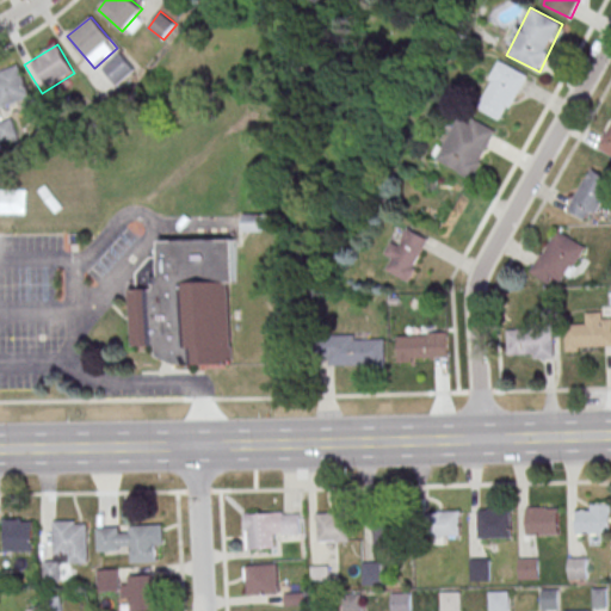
[(136,69),(121,51),(103,68),(118,85),(136,69)]
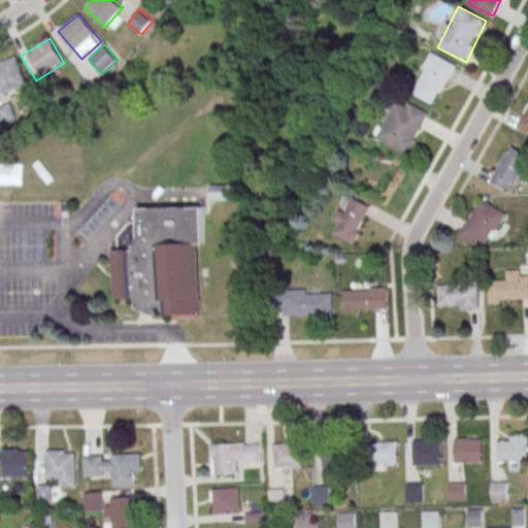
[(413,94),(436,104),(455,64),(431,53),(413,94)]
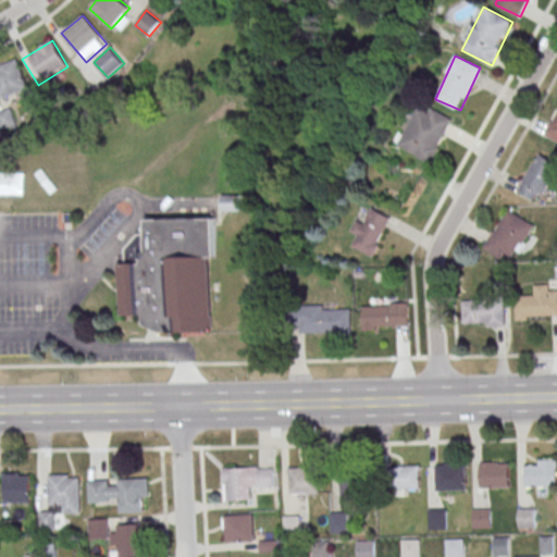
[(28,88),(16,58),(0,64),(0,98),(1,100),(28,88)]
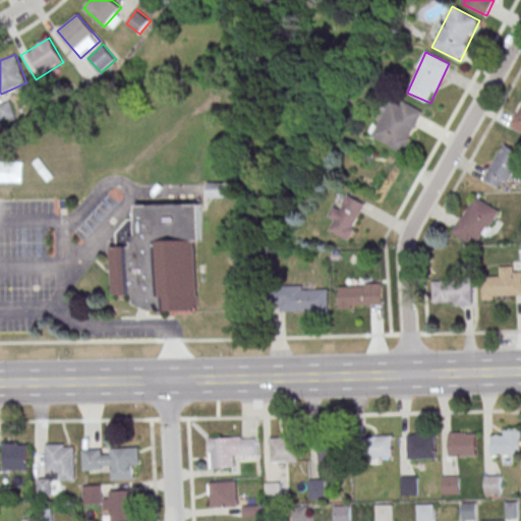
[(403,153),(424,113),(393,96),(371,135),(403,153)]
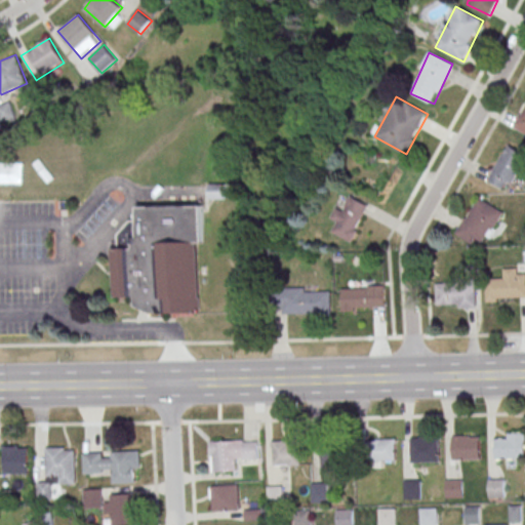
[(524,104),(513,126),(524,132),(524,104)]
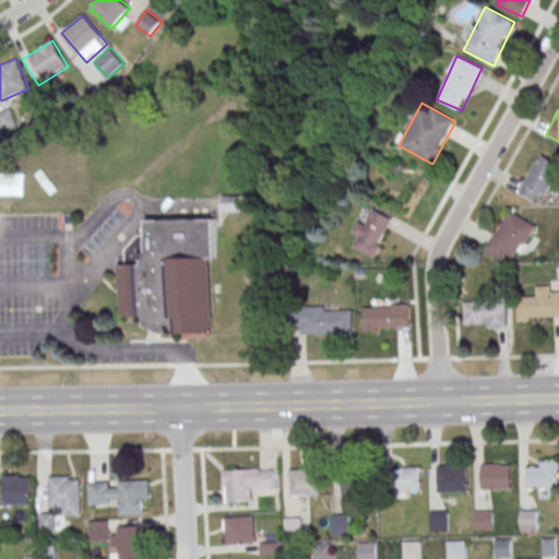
[(0,127),(0,129),(15,127),(13,111),(0,113),(0,127)]
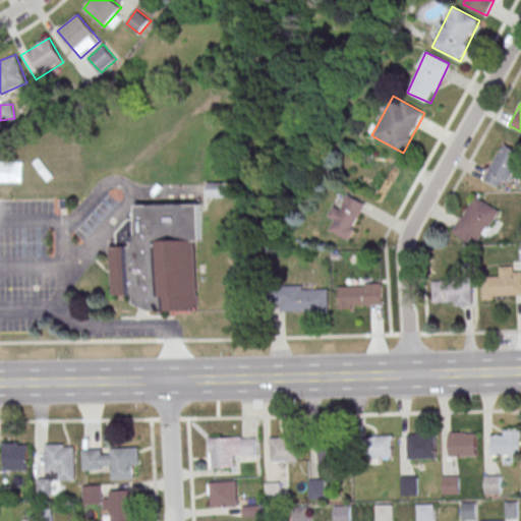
[(520,158),(520,154),(504,143),(483,178),(503,189),(520,158)]
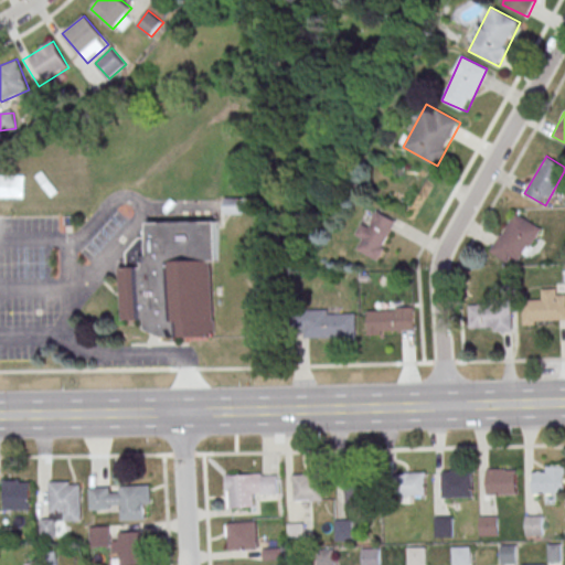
[(227,213),(226,196),(244,196),(244,213),(227,213)]
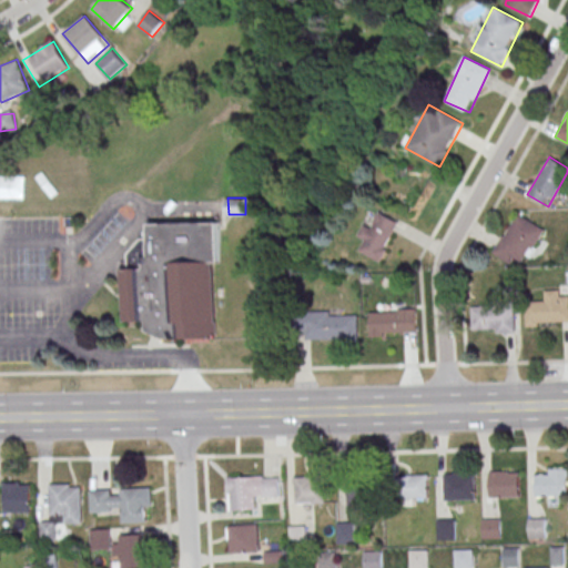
[(382,262),(398,221),(378,213),(373,227),(364,224),(358,237),(364,240),(359,252),(382,262)]
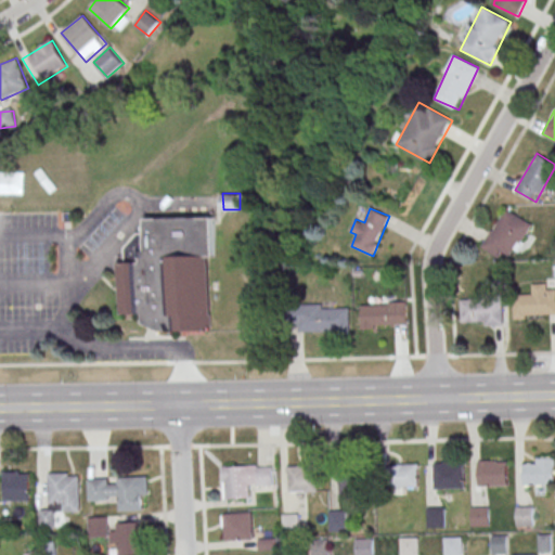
[(530,223),(504,208),(481,248),(507,262),(530,223)]
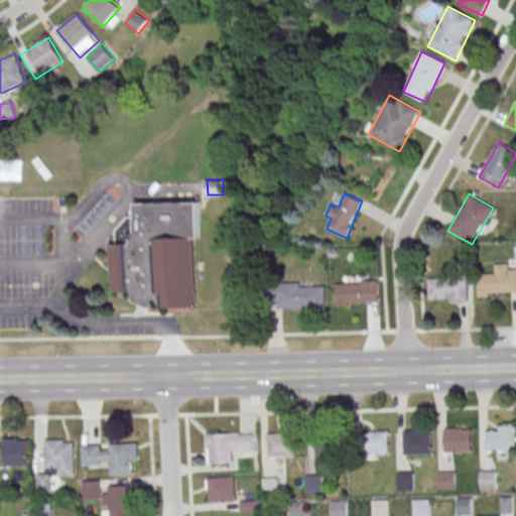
[(199,203),(200,238),(194,238),(196,307),(160,308),(155,308),(156,312),(133,300),(133,292),(114,292),(112,244),(118,244),(118,230),(129,217),(138,217),(138,205),(199,203)]
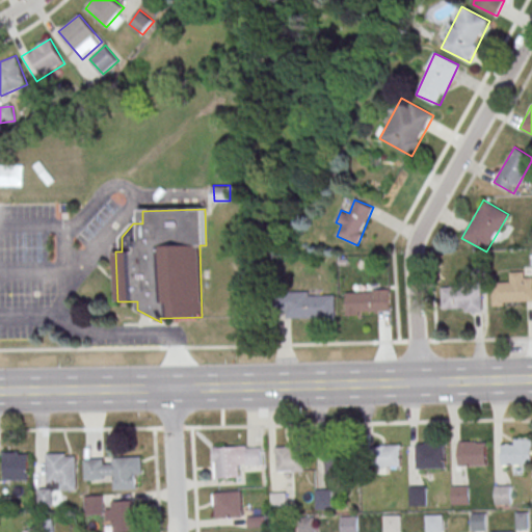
[(493,283),(493,304),(531,304),(531,272),(511,272),(511,283),(493,283)]
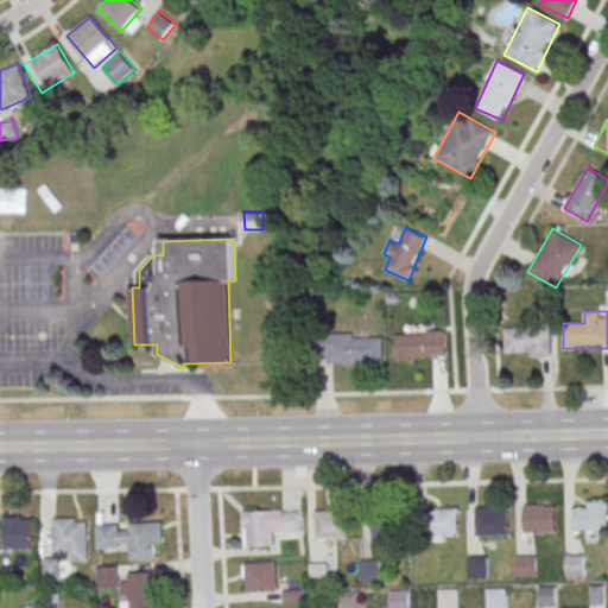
[(506,356),(552,356),(552,328),(506,328),(506,356)]
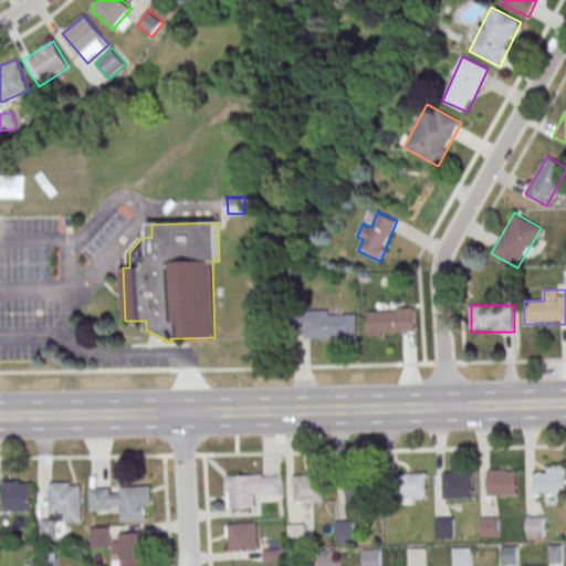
[(368,308),(368,335),(416,335),(416,308),(368,308)]
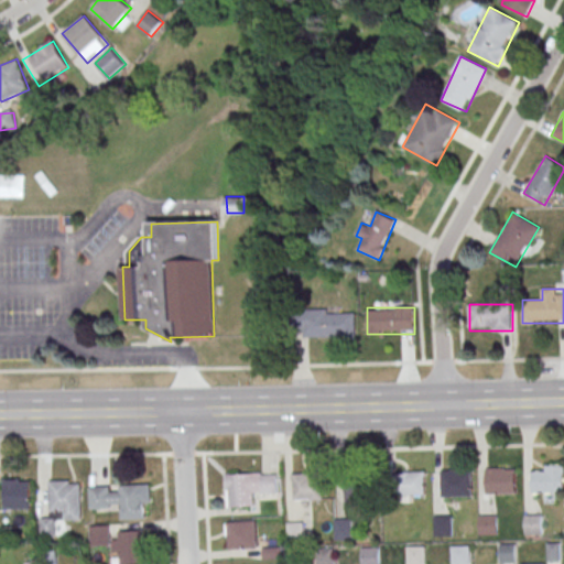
[(355,340),(355,310),(301,310),(301,340),(355,340)]
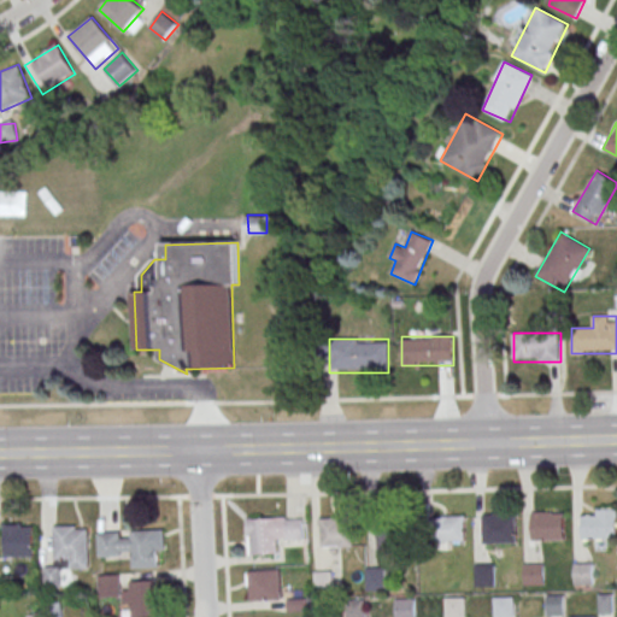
[(616,509),(581,510),(581,539),(616,539),(616,509)]
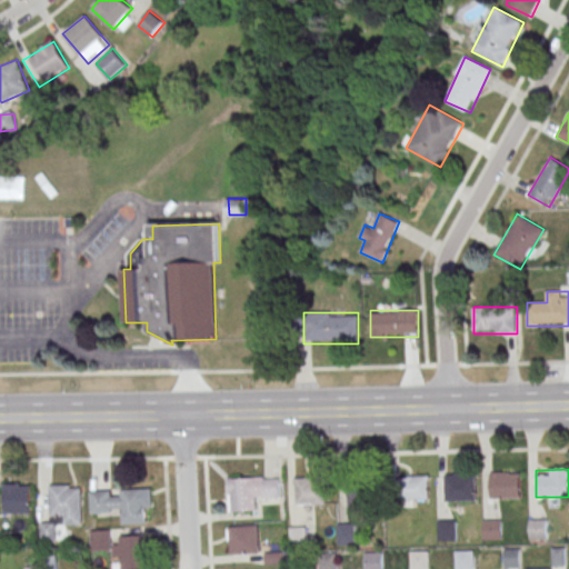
[(490,472),(490,498),(520,498),(520,472),(490,472)]
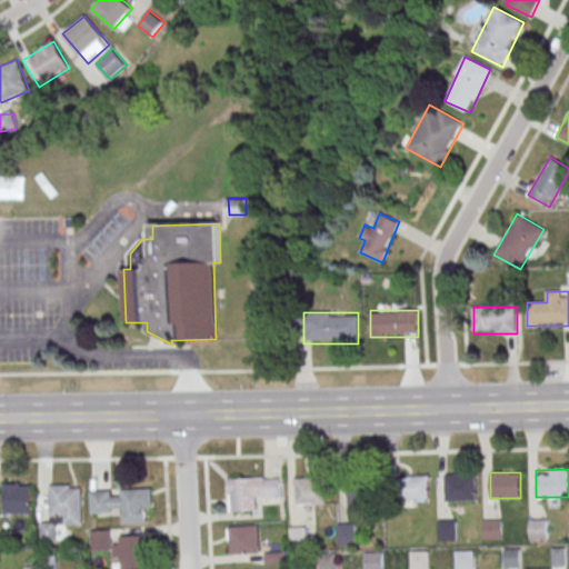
[(477,501),(477,475),(445,475),(445,501),(477,501)]
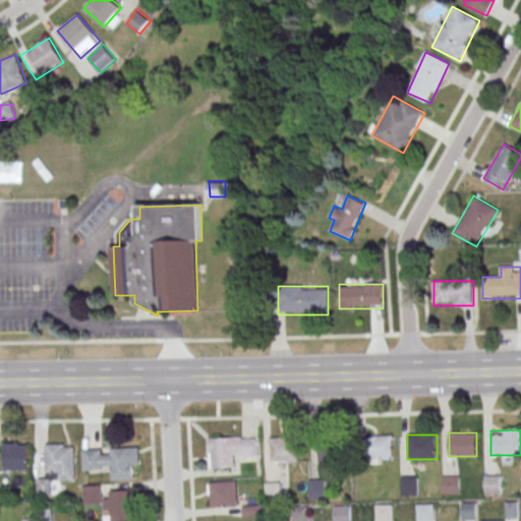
[(367,437),(367,457),(393,457),(393,437),(367,437)]
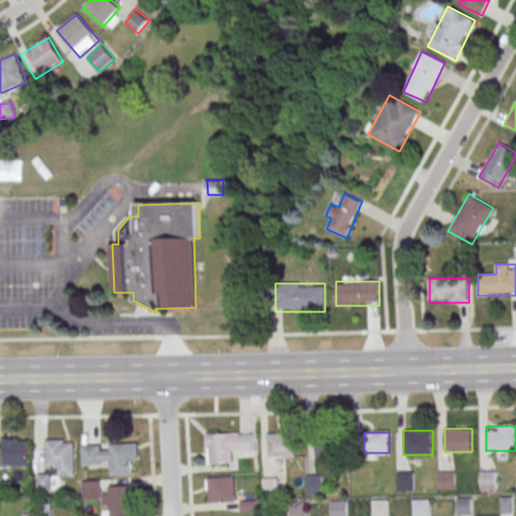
[(235,457),(253,457),(253,433),(206,433),(206,464),(235,464),(235,457)]
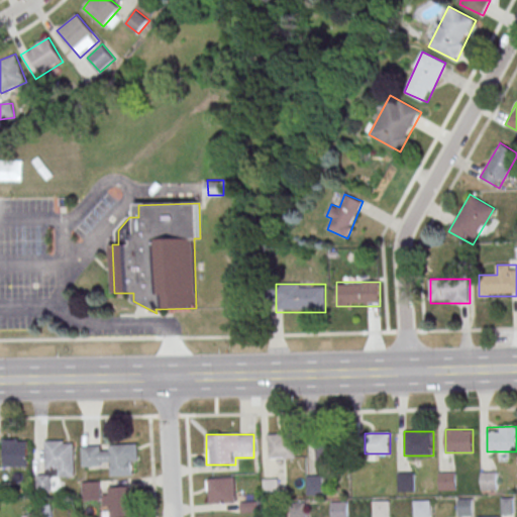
[(295,458),(295,434),(269,434),(269,458),(295,458)]
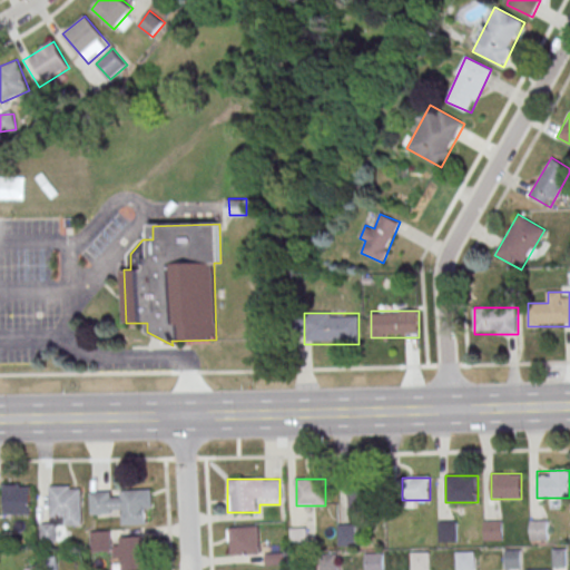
[(350,482),(350,509),(374,509),(374,482),(350,482)]
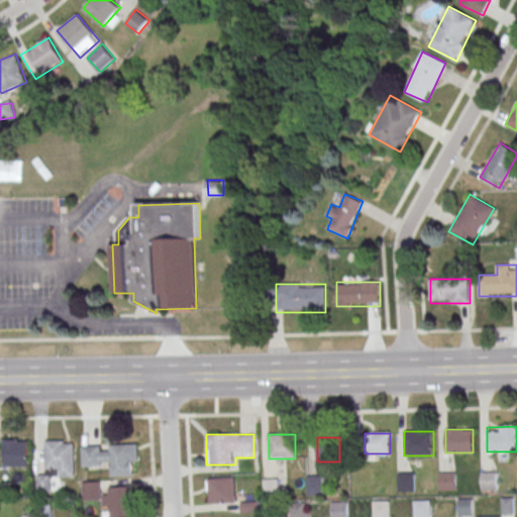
[(28,467),(28,440),(3,440),(3,467),(28,467)]
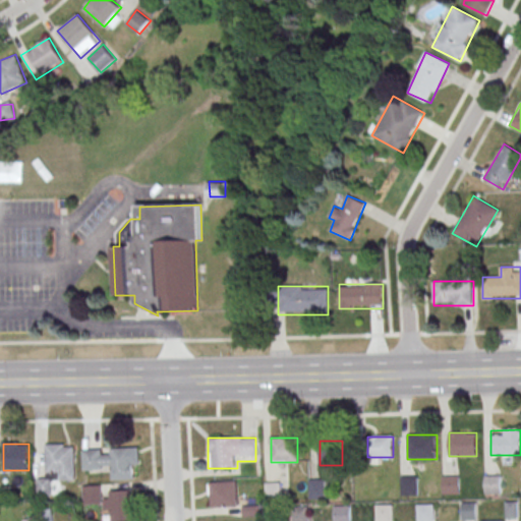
[(38,478),(38,496),(52,496),(52,480),(74,480),(74,444),(46,444),(46,478),(38,478)]
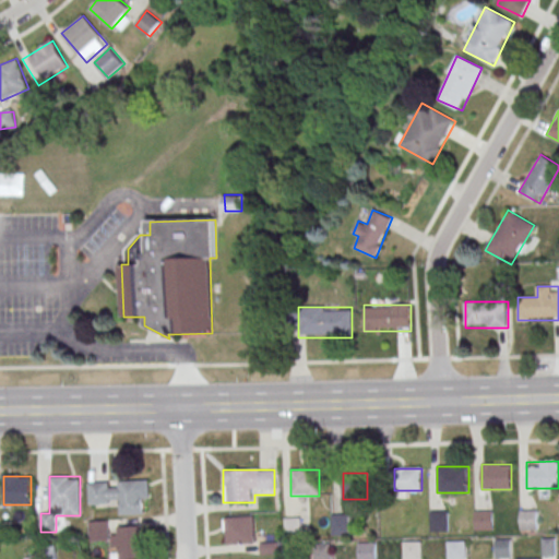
[(88,482),(90,504),(119,503),(119,514),(142,514),(142,502),(149,502),(149,480),(88,482)]
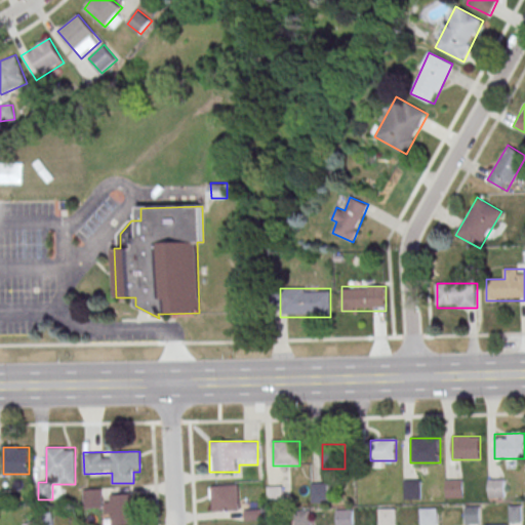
[(463,497),(463,479),(446,479),(446,497),(463,497)]
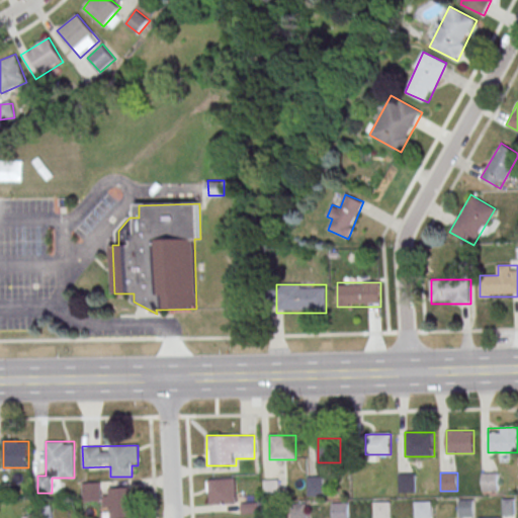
[(482,472),(482,491),(499,491),(499,472),(482,472)]
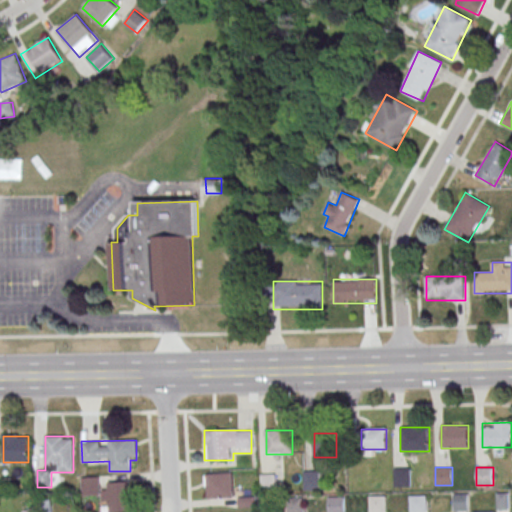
[(320,471),(304,471),(304,490),(320,490),(320,471)]
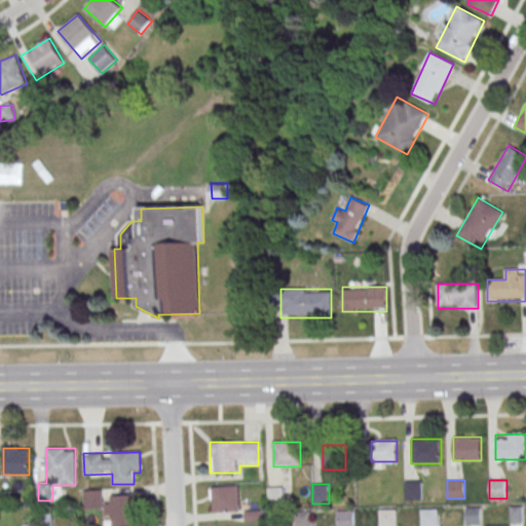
[(211,512),(239,512),(239,486),(211,486),(211,512)]
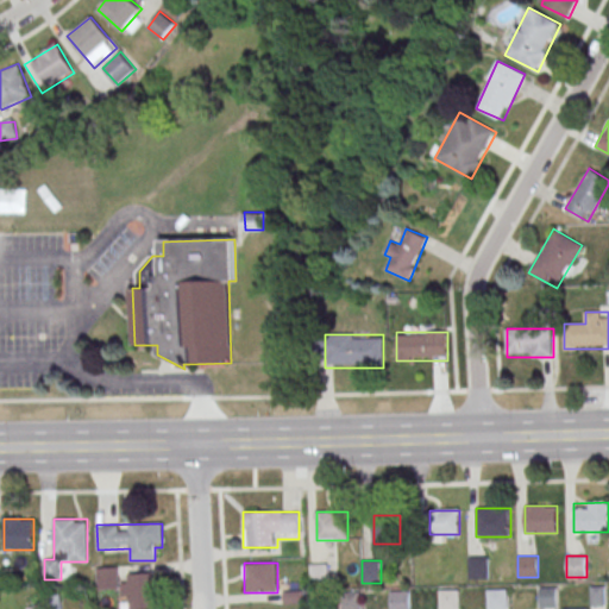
[(312,564),(312,584),(328,584),(328,564),(312,564)]
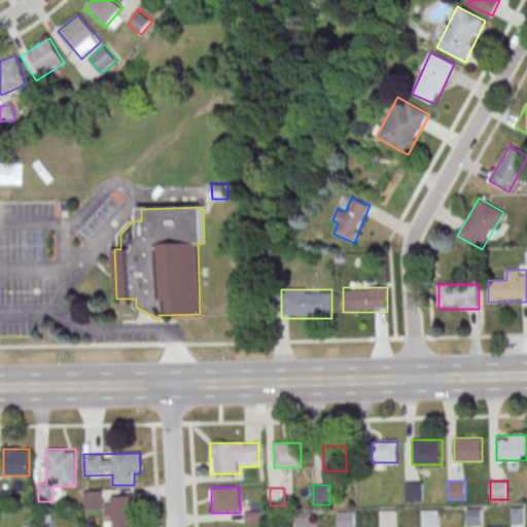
[(84,510),(102,510),(102,491),(84,491),(84,510)]
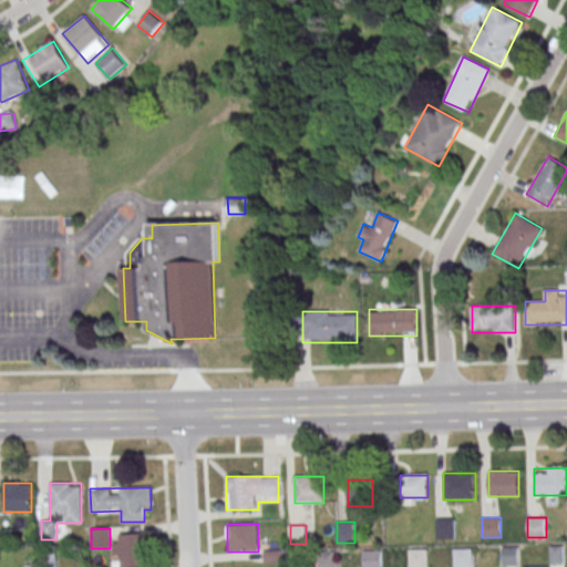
[(120,558),(120,566),(145,566),(146,535),(115,535),(115,558),(120,558)]
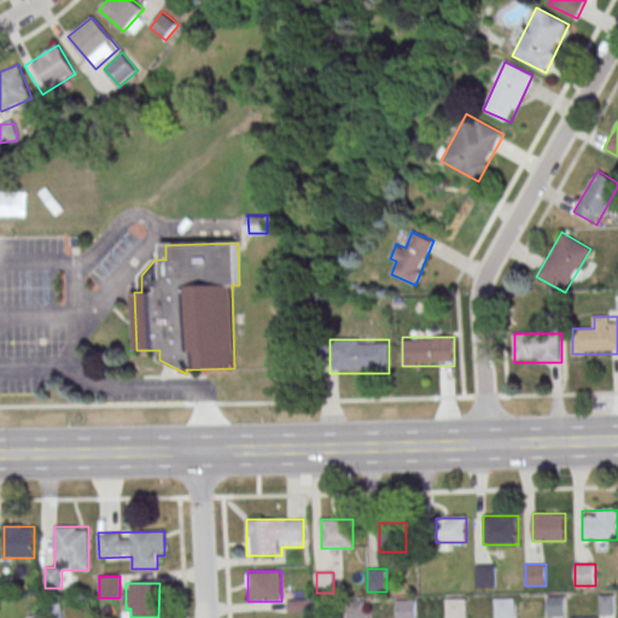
[(565,617),(565,596),(548,596),(548,617),(565,617)]
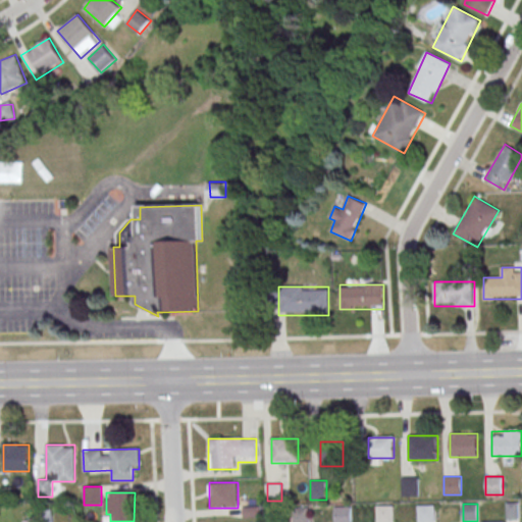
[(417,521),(434,521),(435,505),(418,505),(417,521)]
